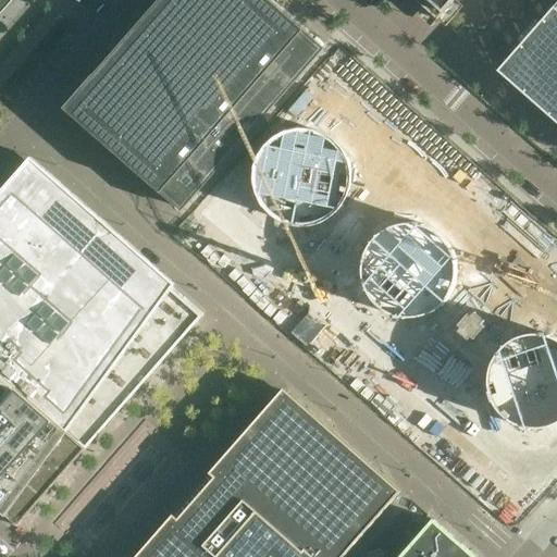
[(190,0),(86,126),(176,208),(320,45),(267,0),(190,0)]
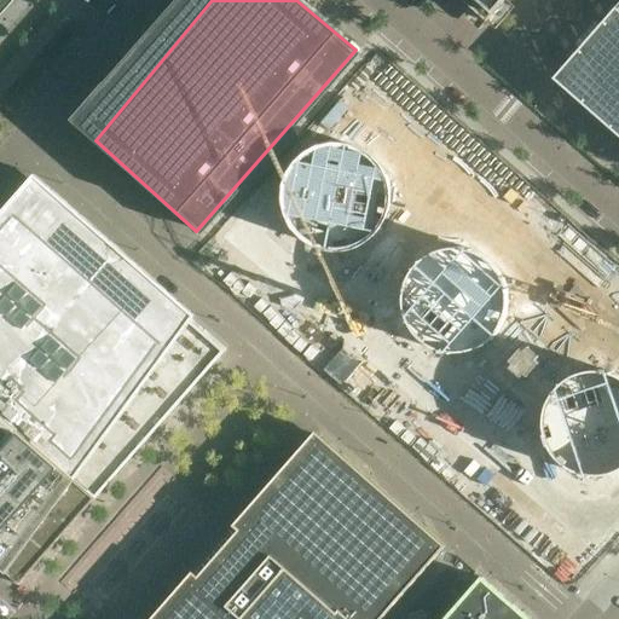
[(463,0),(466,1),(467,3),(468,4),(469,5),(490,23),(491,21),(493,17),(508,0),(463,0)]
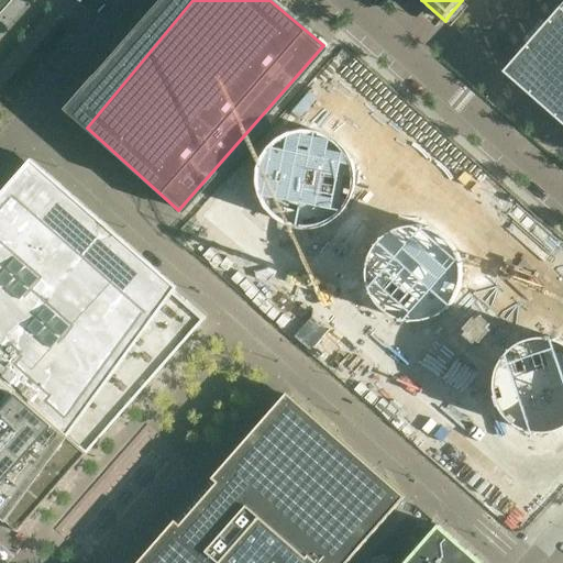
[(562,123),(562,4),(504,73),(562,123)]
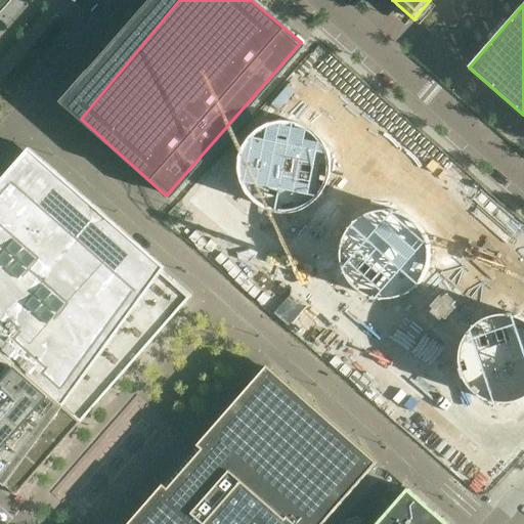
[(331,167),(331,165),(331,163),(331,161),(330,159),(330,156),(329,154),(328,150),(326,147),(323,143),(321,140),(318,136),(316,133),(313,131),(309,128),(306,126),(301,124),(297,122),(292,121),(288,121),(282,121),(277,121),(272,122),(269,123),(264,125),(261,126),(257,129),(253,132),(250,135),(248,137),(245,141),(243,144),(241,149),(238,155),(237,158),(236,163),(236,165),(236,168),(236,172),(237,175),(237,177),(238,180),(238,182),(239,185),(242,189),(244,192),(247,198),(248,199),(250,201),(253,204),(257,207),(261,210),(266,212),(271,213),(274,214),(279,215),(285,215),(290,215),(296,214),(300,212),(304,211),(308,208),(311,206),(314,204),(317,201),(321,197),(323,193),(325,189),(328,186),(328,184),(329,182),(330,179),(330,177),(331,174),(331,171),(331,167)]
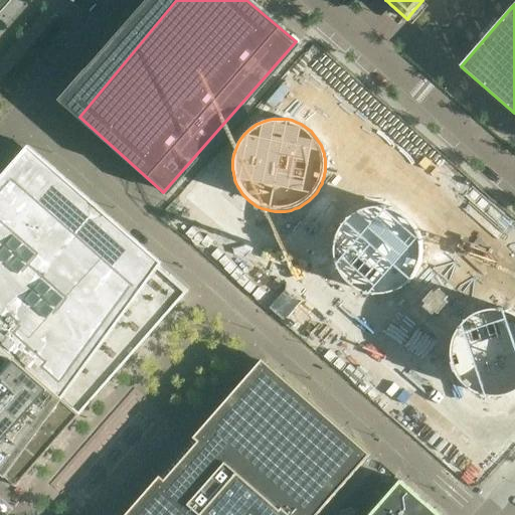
[(163,264),(29,146),(0,178),(0,345),(79,415),(189,292),(170,275),(164,282),(155,274),(163,264)]
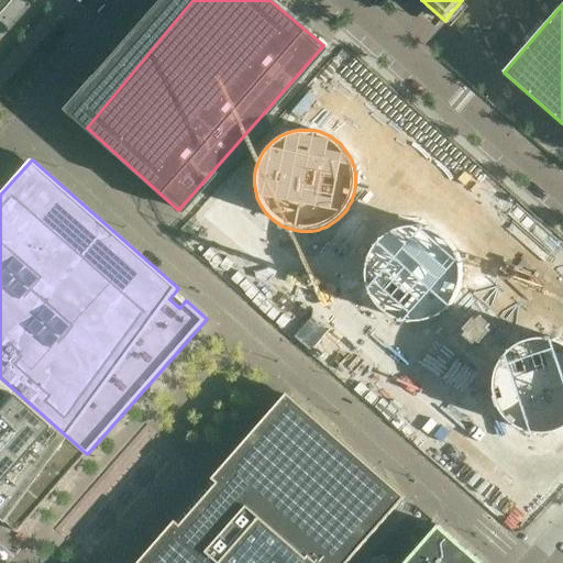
[(459,301),(461,298),(462,296),(463,293),(464,289),(464,287),(465,284),(465,282),(466,279),(466,276),(466,273),(465,266),(465,263),(464,261),(463,257),(462,256),(461,252),(457,247),(454,243),(452,240),(450,238),(445,234),(440,231),(437,229),(433,228),(430,227),(424,225),(421,224),(417,224),(411,224),(406,225),(400,227),(395,229),(392,230),(387,233),(383,236),(378,241),(376,243),(373,247),(370,253),(368,254),(367,258),(367,260),(366,264),(365,265),(365,269),(365,273),(365,276),(365,278),(365,283),(366,286),(366,288),(367,291),(368,295),(371,298),(372,301),(374,305),(378,309),(381,311),(385,316),(388,318),(393,320),(396,322),(399,323),(404,324),(407,326),(412,326),(417,326),(420,326),(426,324),(429,323),(433,322),(437,321),(441,319),(446,316),(449,313),(452,310),(455,306),(456,305),(459,301)]
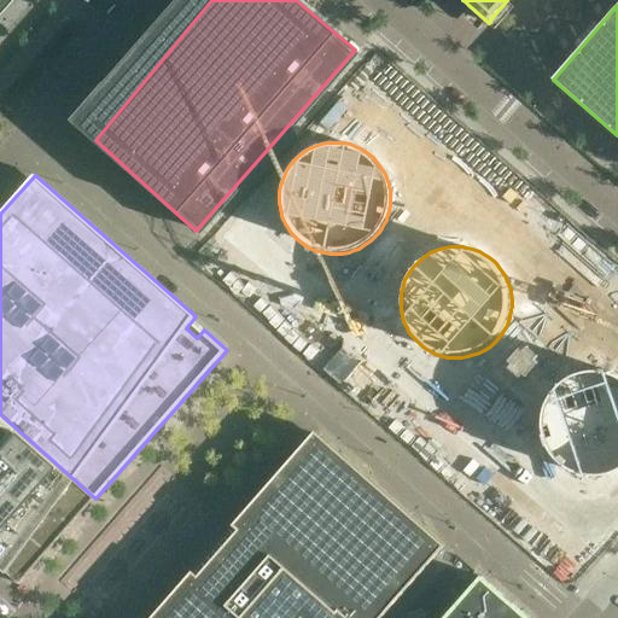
[(617,373),(616,373),(612,372),(608,371),(602,369),(598,368),(592,368),(586,368),(581,369),(577,371),(571,373),(567,374),(563,378),(559,380),(554,384),(552,388),(549,390),(547,394),(543,400),(542,403),(541,406),(540,409),(538,413),(538,418),(538,421),(537,424),(538,427),(538,432),(538,433),(540,439),(541,442),(542,445),(544,452),(546,453),(548,456),(552,461),(555,465),(560,468),(565,472),(571,474),(576,477),(582,478),(588,479),(595,479),(599,479),(605,478),(608,477),(614,476),(617,473),(617,373)]
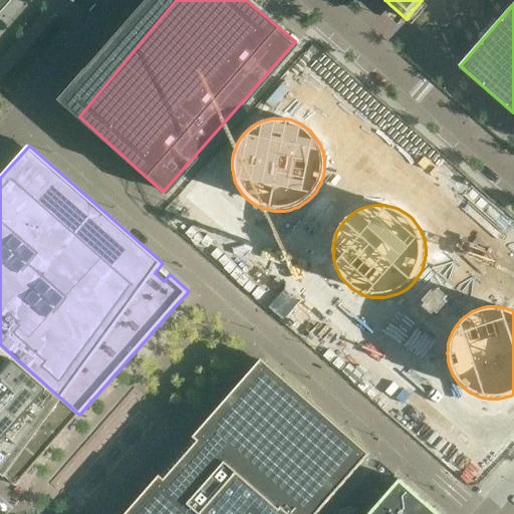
[(79,415),(0,344),(0,472),(0,473),(16,487),(79,415)]
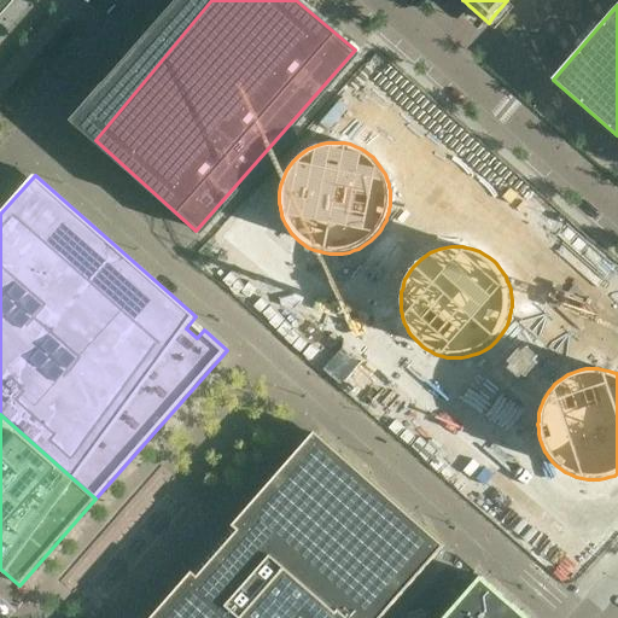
[(314,445),(238,535),(243,542),(233,553),(202,589),(196,586),(164,617),(383,617),(447,547),(322,436),(314,445)]
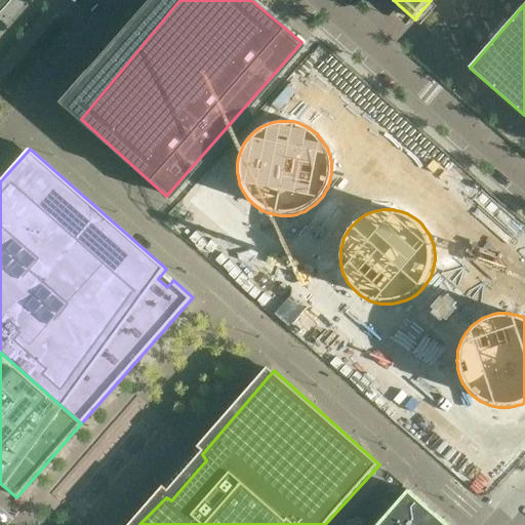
[(448,524),(409,490),(378,524),(448,524)]
